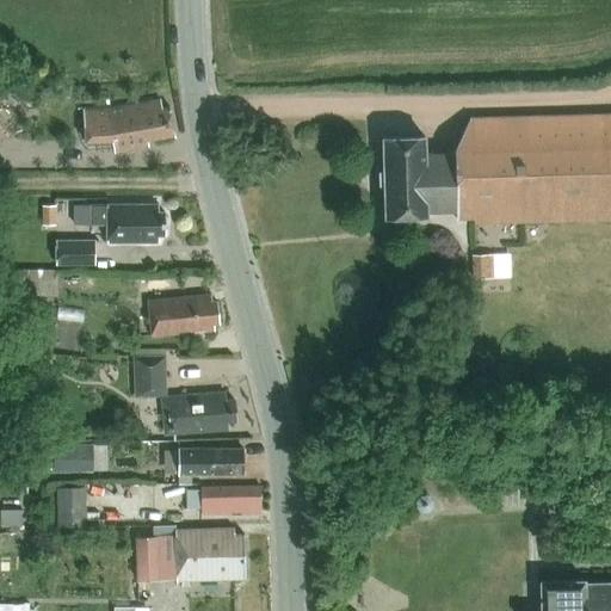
[(37,128),(37,94),(1,94),(1,113),(18,115),(18,128),(37,128)]
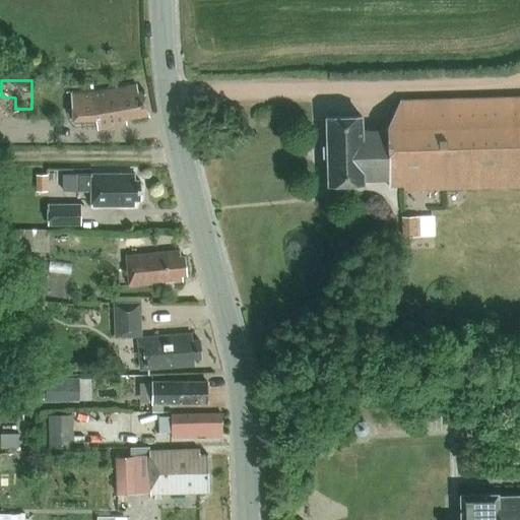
[(137,85),(91,93),(72,94),(73,119),(95,118),(98,129),(127,124),(126,120),(149,116),(145,91),(138,92),(137,85)]
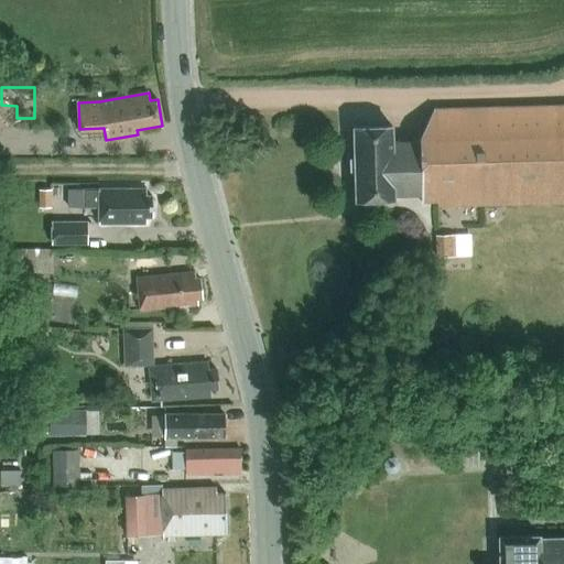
[(392,127),(355,128),(355,152),(355,175),(356,175),(357,199),(386,199),(386,198),(394,198),(394,195),(422,195),(422,202),(438,202),(438,206),(563,202),(563,105),(434,109),(434,110),(420,137),(420,141),(393,142),(392,127)]
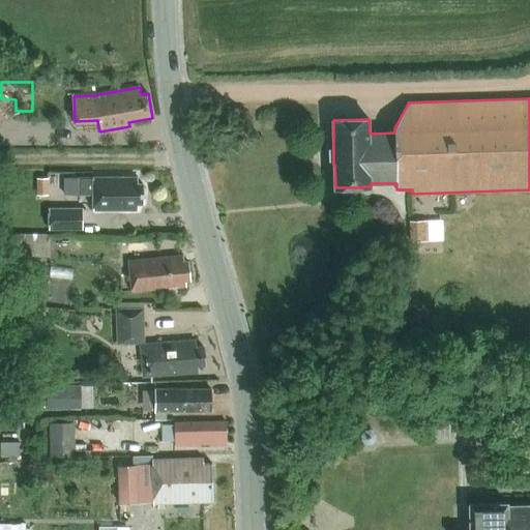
[(36,178),(36,195),(49,195),(49,179),(49,178),(36,178)]
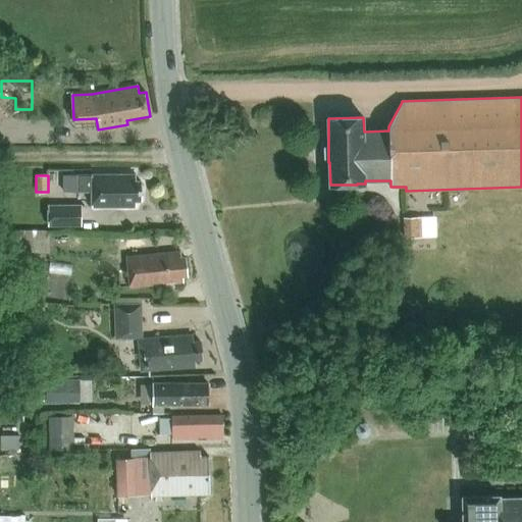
[(136,207),(136,201),(142,201),(142,181),(136,181),(136,175),(80,176),(81,192),(93,192),(93,208),(136,207)]
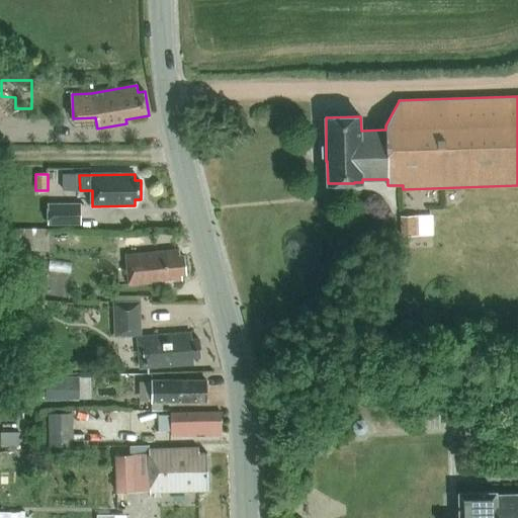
[(80,226),(81,204),(49,204),(49,225),(80,226)]
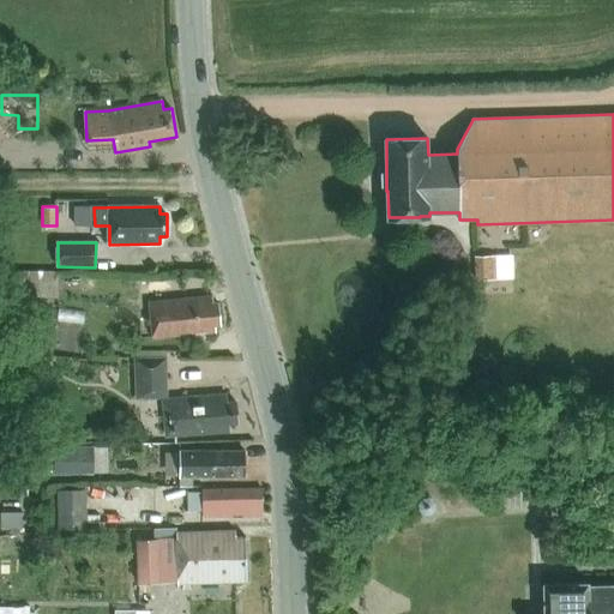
[(476,280),(492,278),(491,256),(475,256),(476,280)]
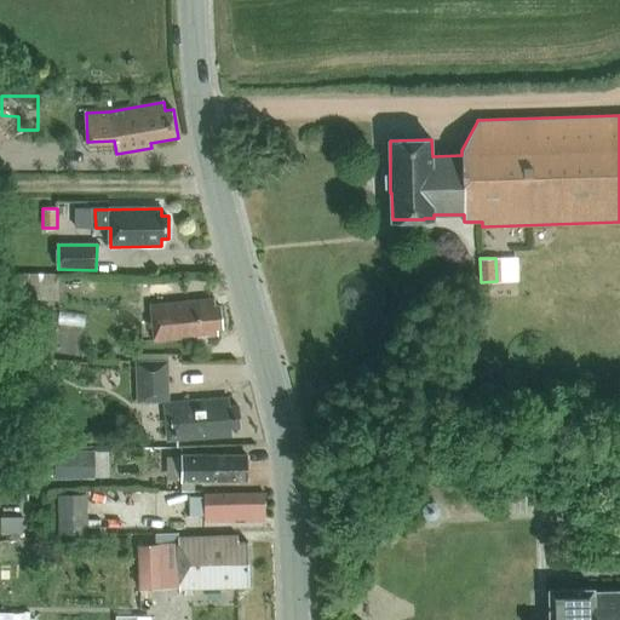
[(4,300),(58,302),(58,277),(4,276),(4,300)]
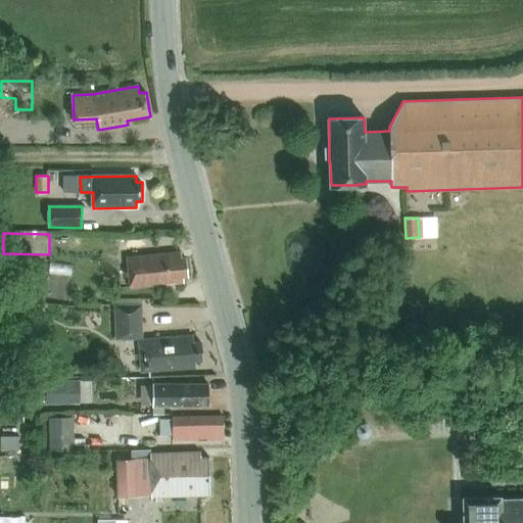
[(183,277),(188,277),(186,257),(181,257),(181,252),(128,257),(131,288),(184,283),(183,277)]
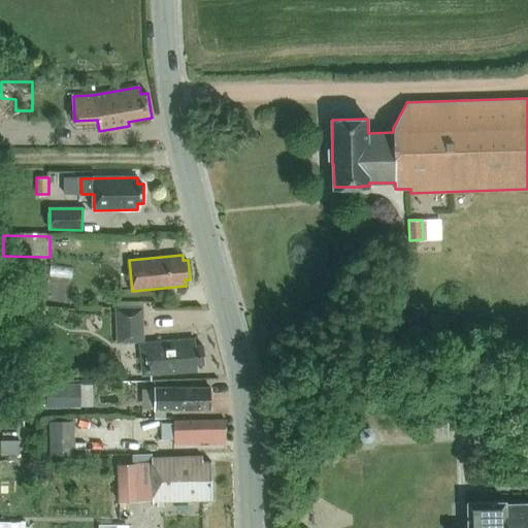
[(118,345),(139,343),(144,343),(141,309),(114,311),(118,345)]
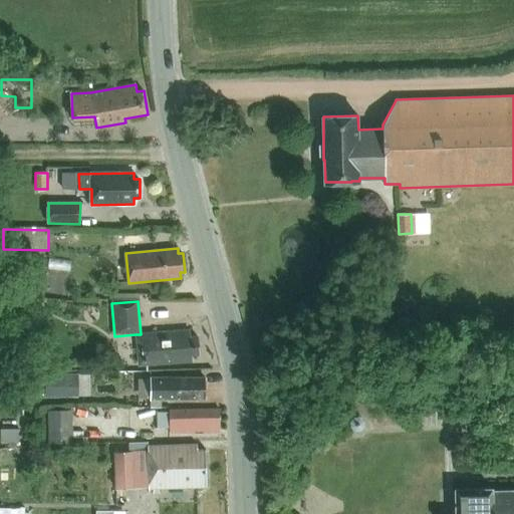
[(141,334),(136,334),(139,365),(193,360),(193,354),(199,354),(198,335),(191,336),(190,330),(141,334)]
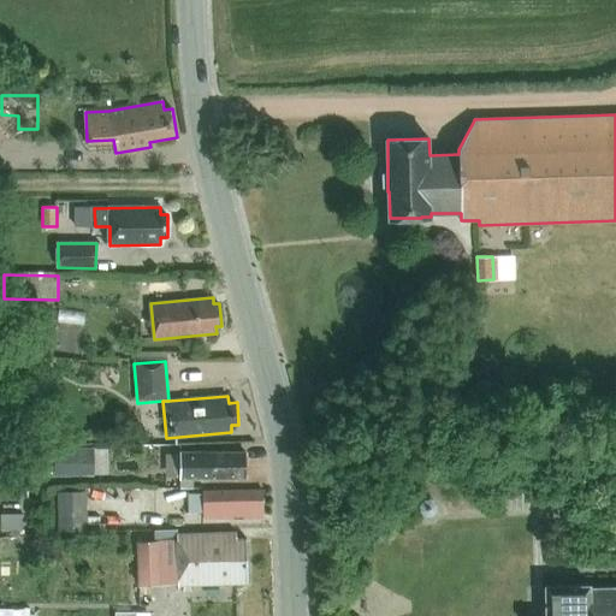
[(95,475),(95,473),(95,448),(54,448),(54,475),(95,475)]
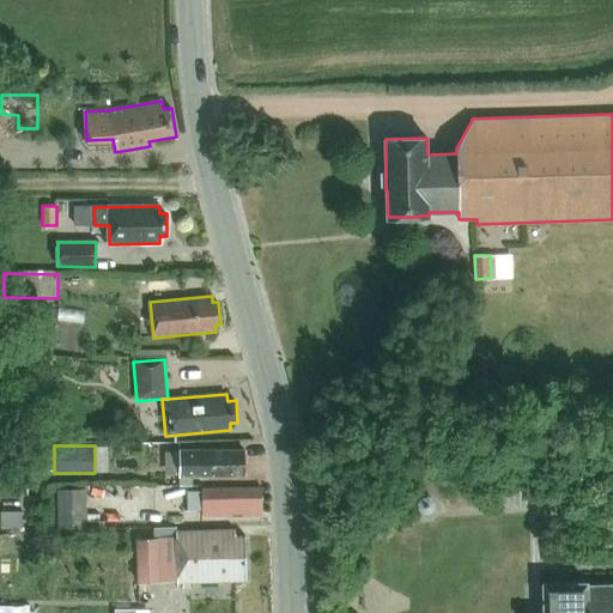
[(208,474),(246,474),(246,450),(208,451),(180,451),(180,474),(208,474)]
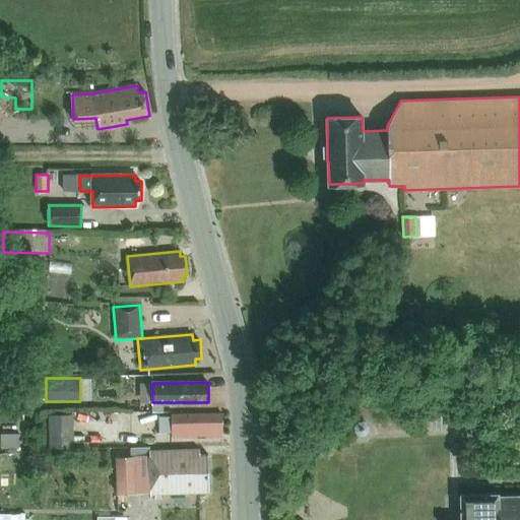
[(52,439),(74,439),(74,412),(52,411),(52,439)]
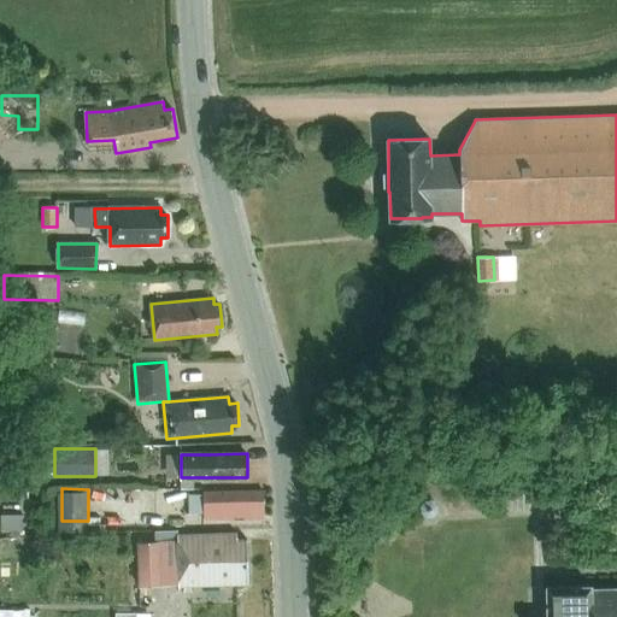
[(205,522),(264,521),(263,492),(204,493),(205,522)]
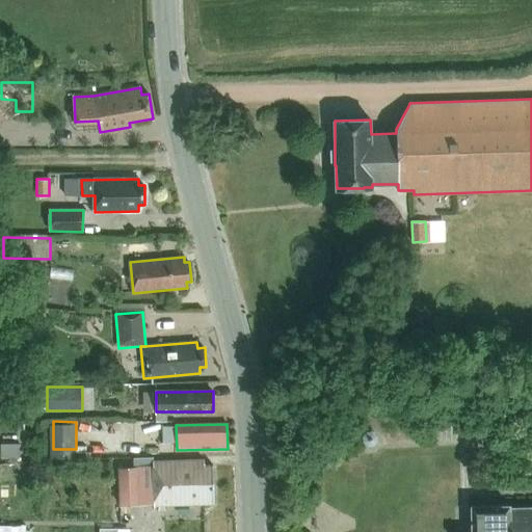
[(121,506),(154,506),(214,504),(214,466),(205,466),(204,459),(153,461),(153,459),(135,459),(135,469),(120,470),(121,506)]
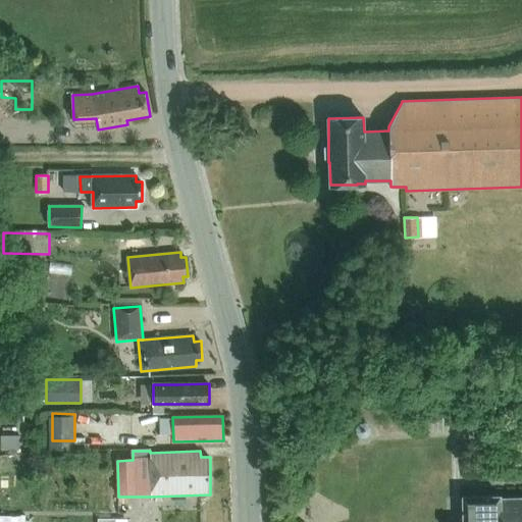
[(20,454),(0,454),(0,475),(21,474),(20,454)]
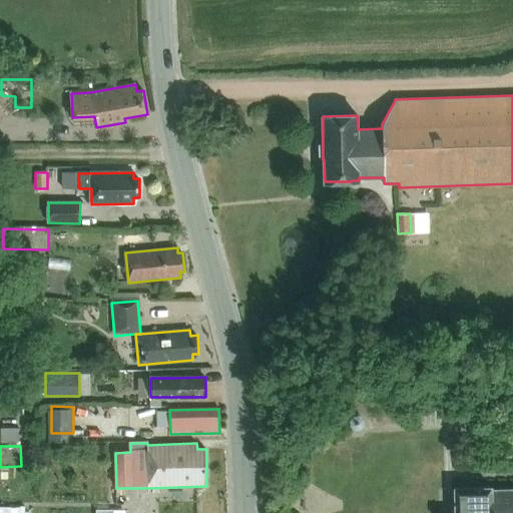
[(455,512),(512,512),(512,489),(491,490),(491,487),(454,488),(455,512)]
